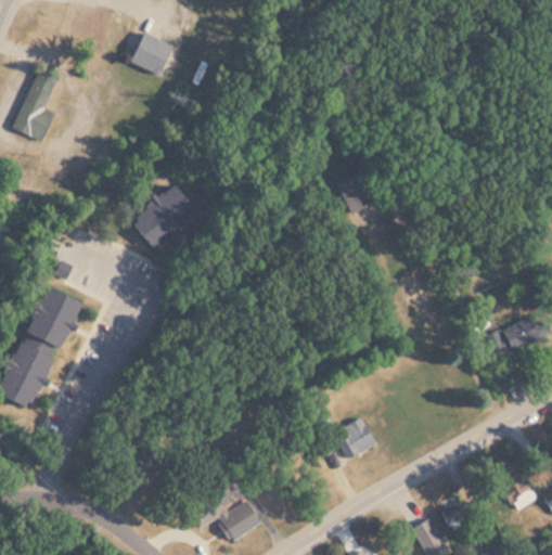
[(158,76),(174,46),(143,30),(129,62),(158,76)]
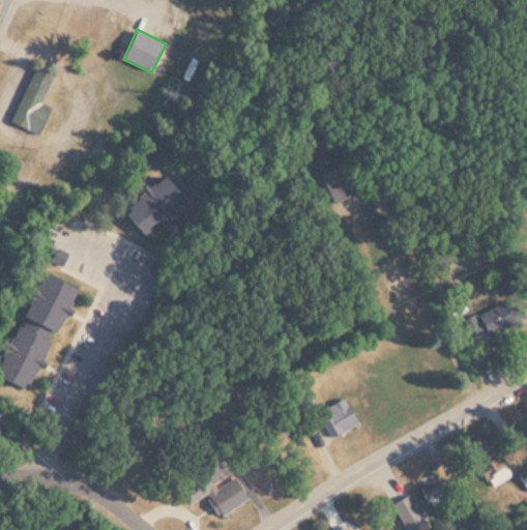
[(42,102),(56,70),(36,62),(12,120),(41,133),(53,106),(42,102)]
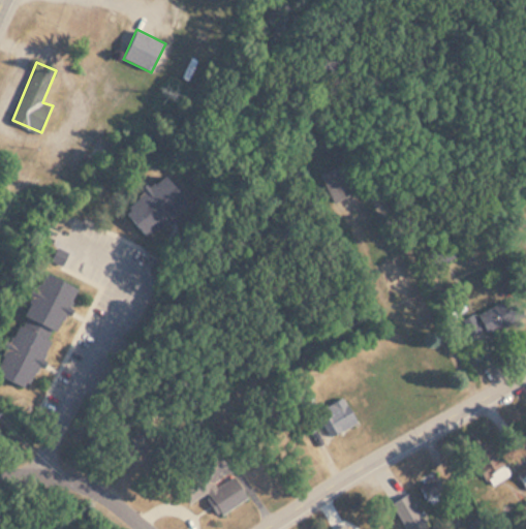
[(358,191),(343,162),(321,174),(336,201),(358,191)]
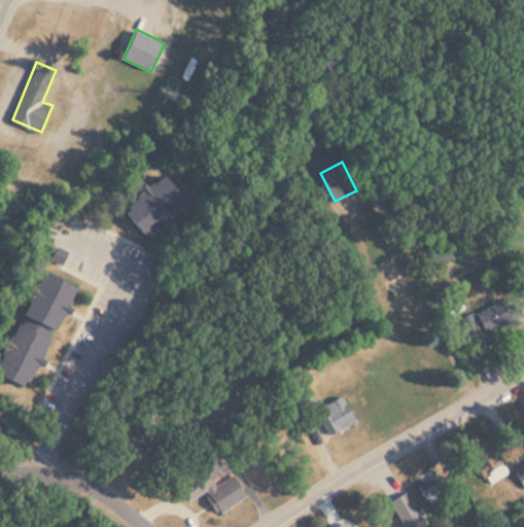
[(123,208),(145,238),(188,205),(167,175),(123,208)]
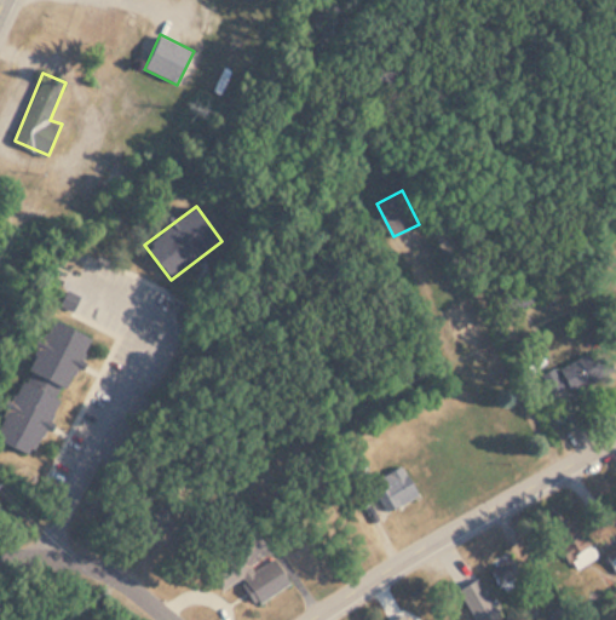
[(73,311),(81,298),(72,291),(63,304),(73,311)]
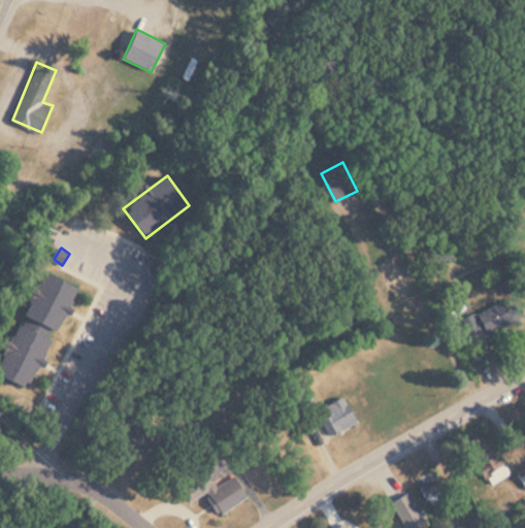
[(383,269),(391,291),(414,282),(404,260),(383,269)]
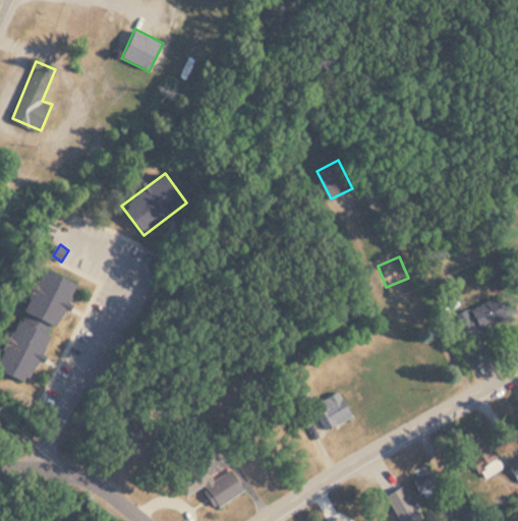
[(76,284),(44,268),(20,313),(54,330),(76,284)]
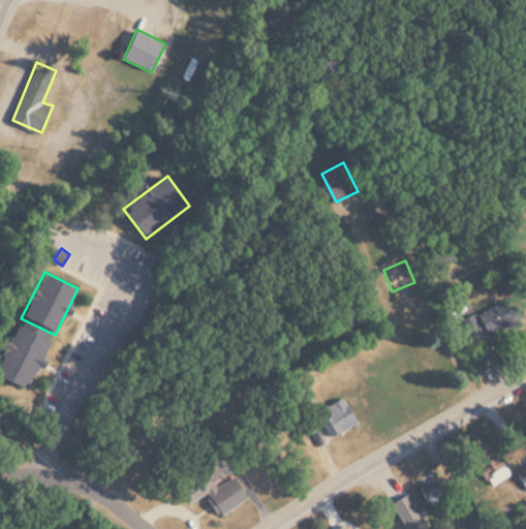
[(495,291),(460,310),(473,341),(507,317),(495,291)]
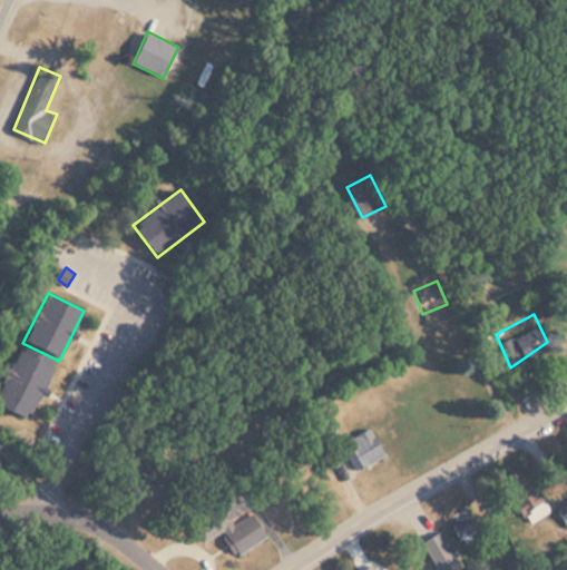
[(56,366),(20,347),(0,386),(0,403),(30,419),(56,366)]
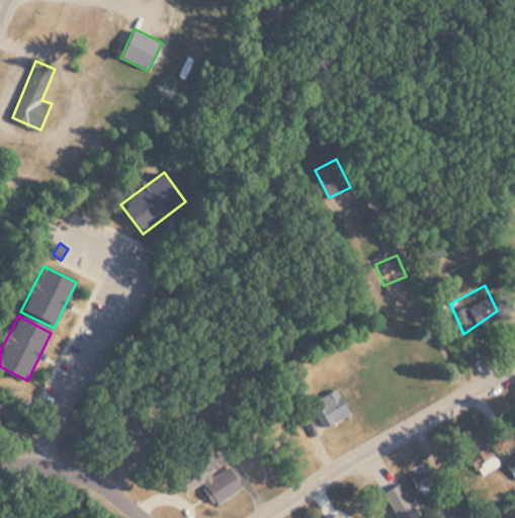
[(328,427),(351,410),(335,389),(313,405),(328,427)]
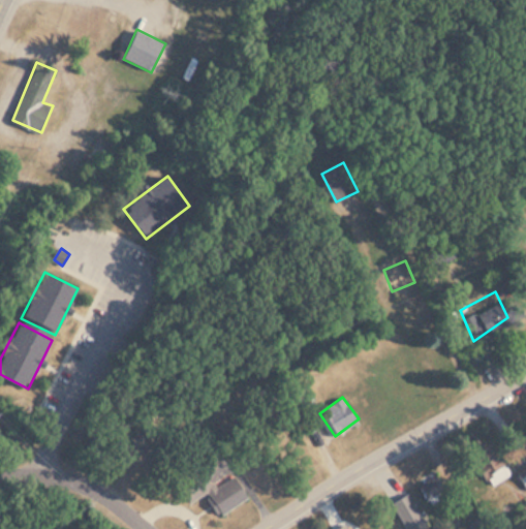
[(475,450),(493,487),(513,477),(495,441),(475,450)]
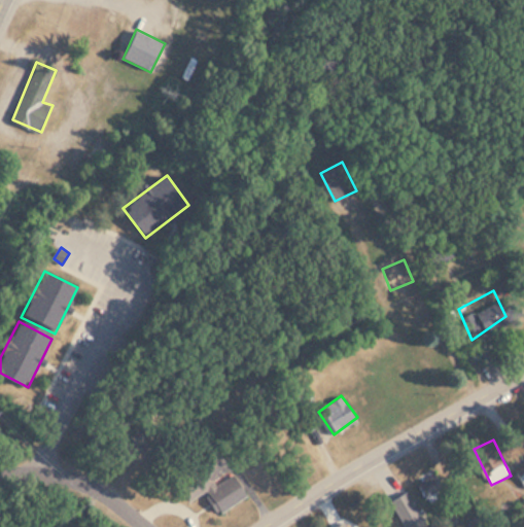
[(236,475),(221,482),(211,460),(198,467),(203,478),(183,488),(190,500),(207,492),(218,513),(248,497),(236,475)]
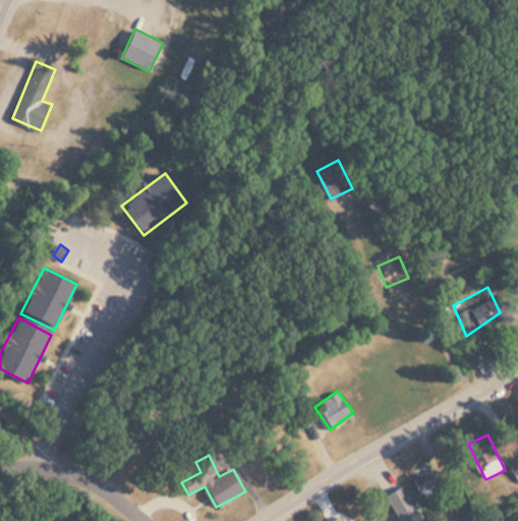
[(387,497),(401,520),(420,520),(424,519),(404,486),(387,497)]
